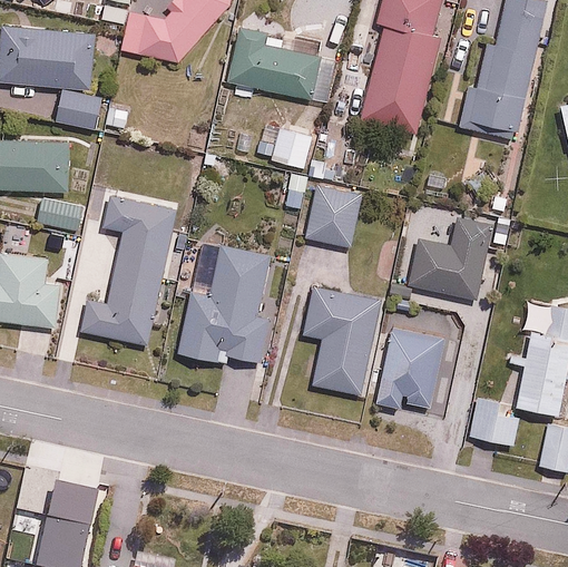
[(180,0),(166,17),(127,13),(128,7),(103,5),(101,22),(123,25),(119,59),(180,65),(231,11),(231,0),(180,0)]
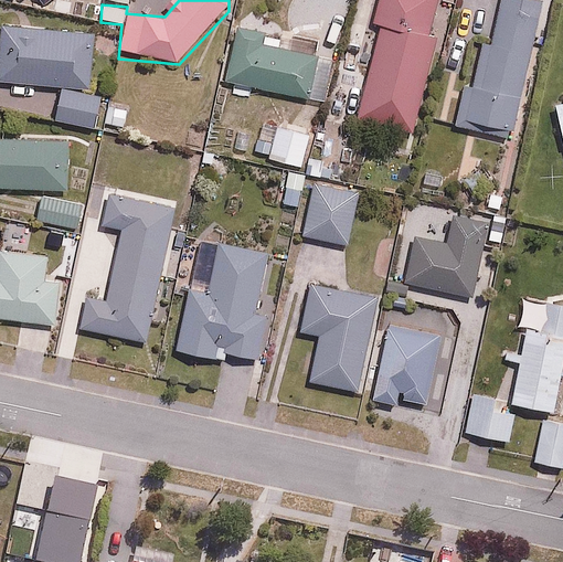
[(359,123),(414,135),(436,38),(427,35),(435,0),(378,0),(372,24),(381,27),(359,123)]
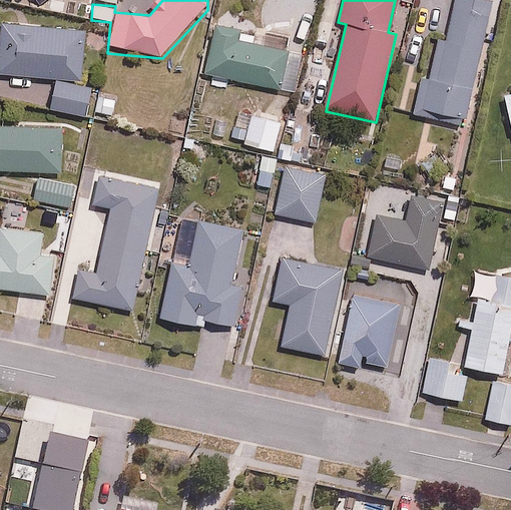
[(493,3),(481,0),(432,0),(425,34),(440,37),(421,116),(464,126),(493,3)]
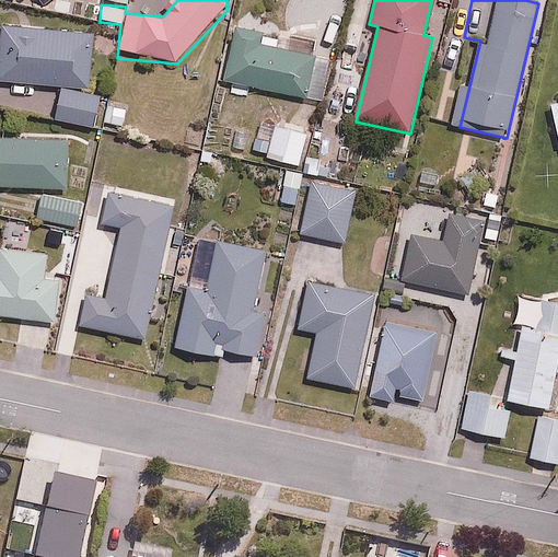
[(94,34),(0,26),(0,81),(90,89),(94,34)]
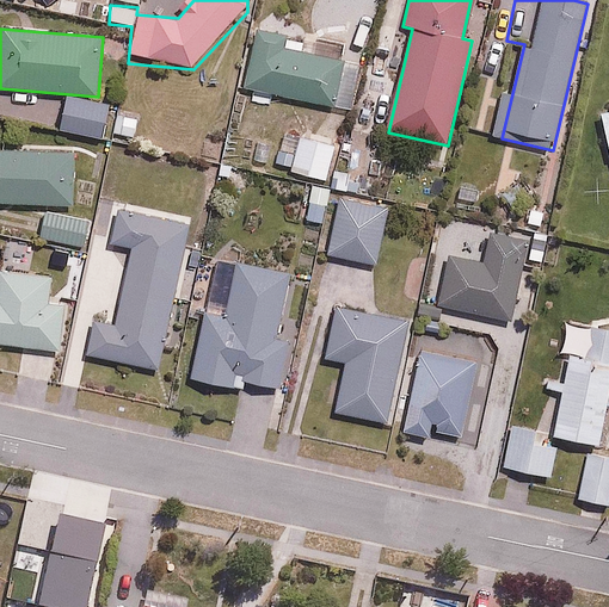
[(282,51),(285,36),(254,31),(245,87),(338,104),(345,62),(282,51)]
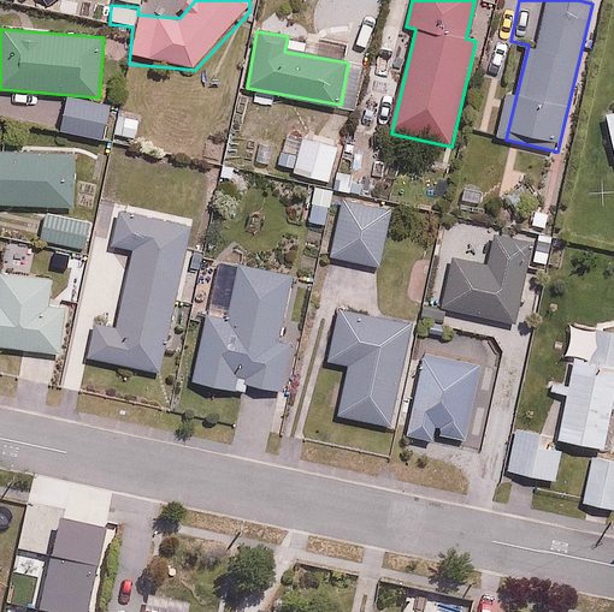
[(111,107),(66,99),(60,131),(105,140),(111,107)]
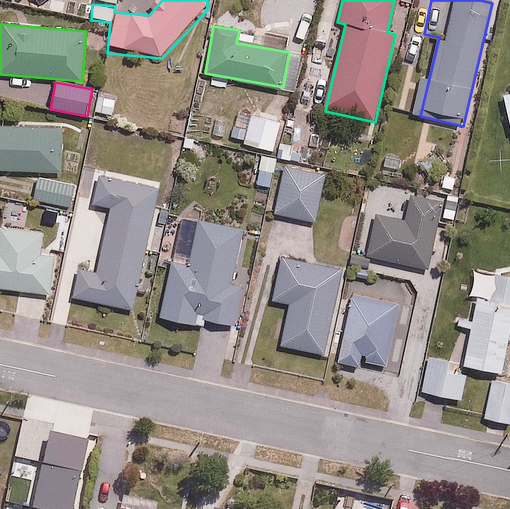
[(509,89),(501,92),(509,127),(509,89)]
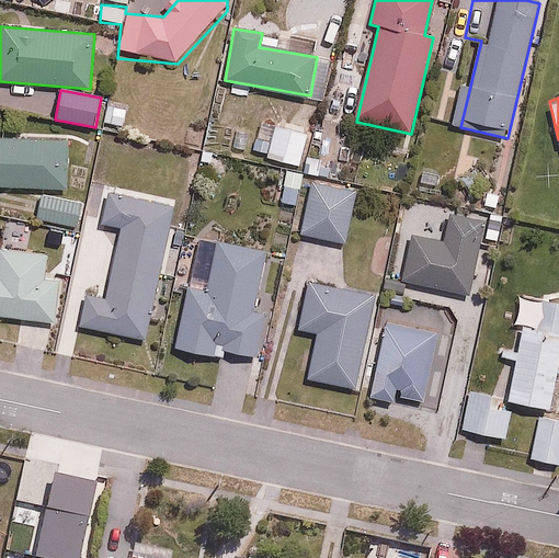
[(300,168),(307,132),(273,125),(266,161),(300,168)]
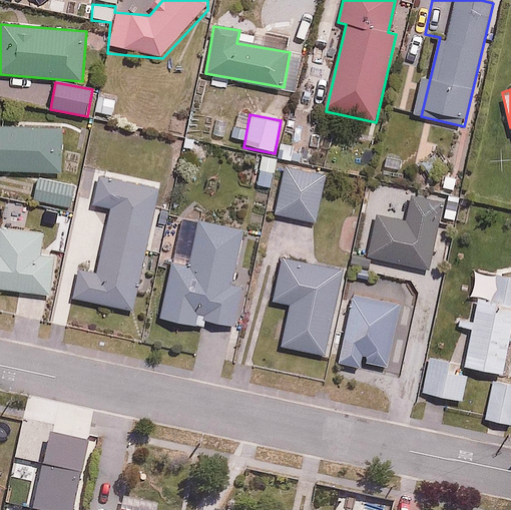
[(0,170),(62,172),(63,129),(0,128),(0,170)]
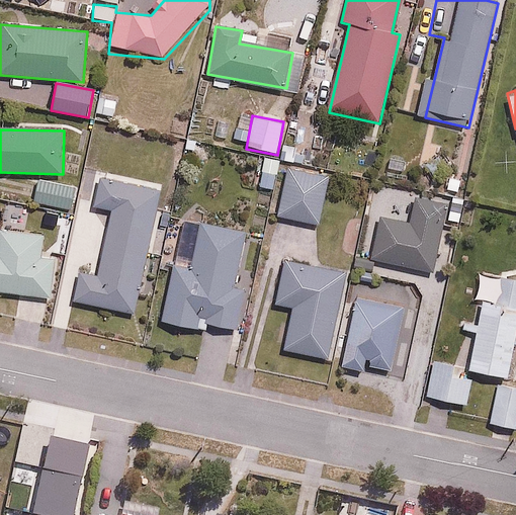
[(319,225),(328,175),(282,167),(273,217),(319,225)]
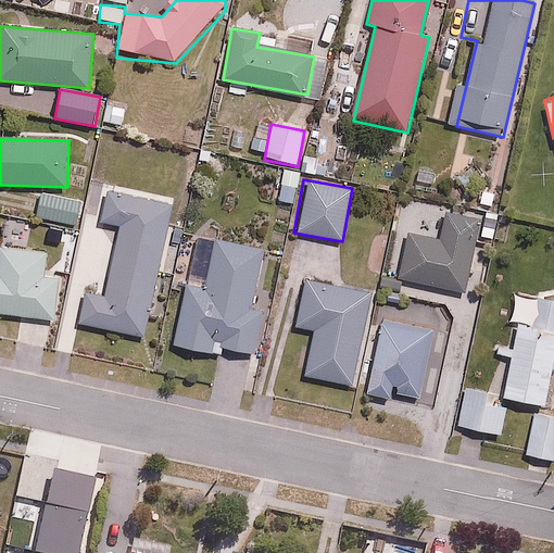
[(101,222),(124,227),(109,297),(85,291),(78,324),(146,339),(176,204),(108,189),(101,222)]
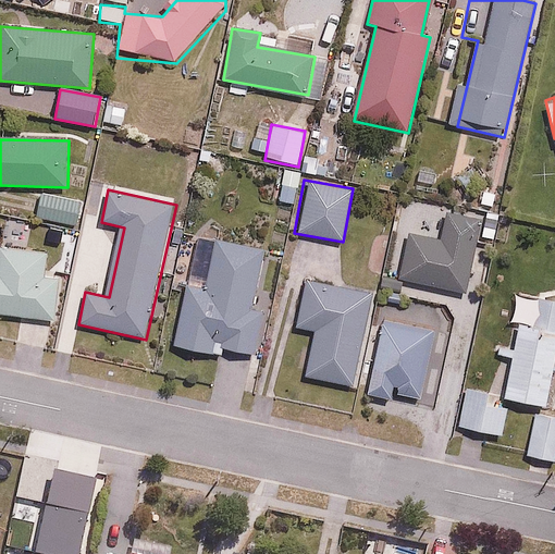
[(79,200),(40,194),(37,221),(75,226),(79,200)]
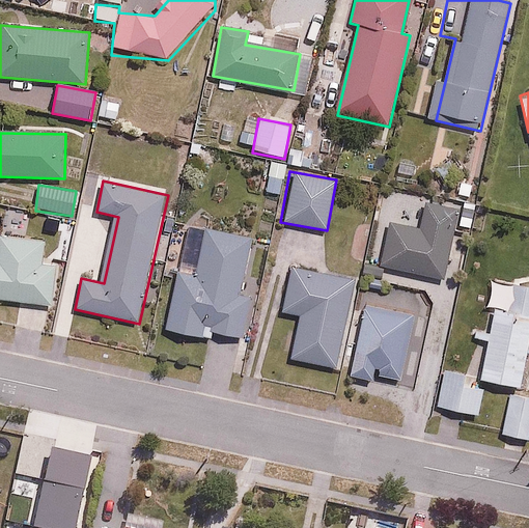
[(448,285),(456,209),(426,205),(424,225),(388,222),(382,279),(448,285)]
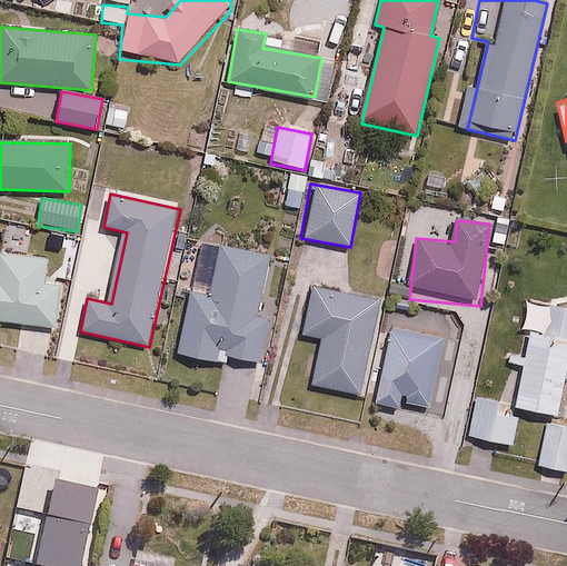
[(226,357),(262,361),(269,315),(259,314),(267,256),(220,249),(214,295),(189,291),(181,356),(225,361),(226,357)]
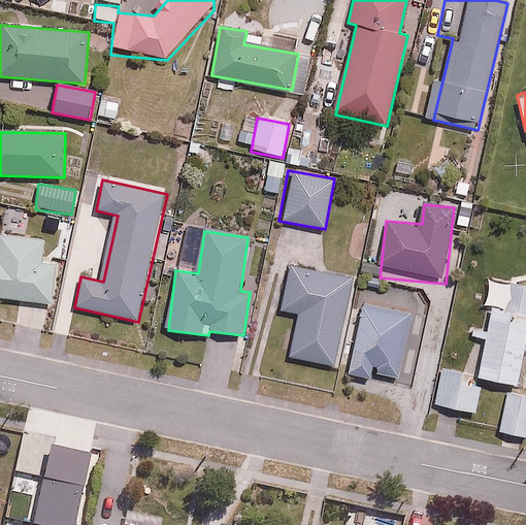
[(43,240),(0,236),(0,296),(52,301),(55,263),(41,262),(43,240)]
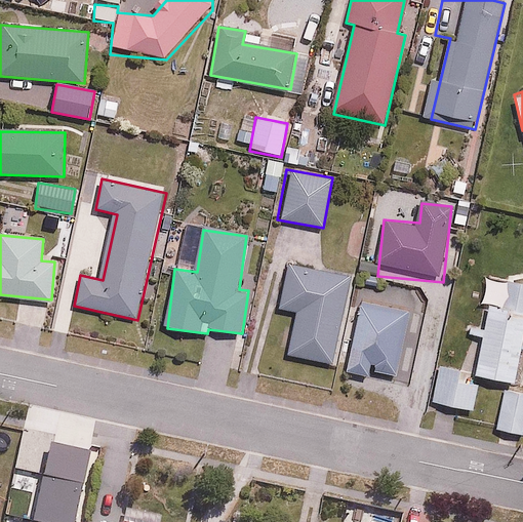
[(350,275),(285,264),(278,308),(297,312),(289,356),(333,364),(350,275)]
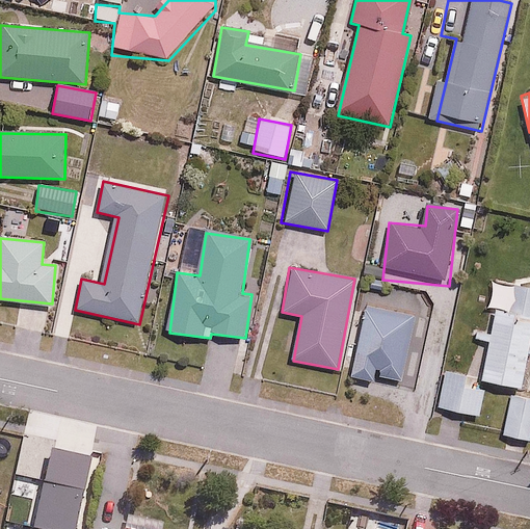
[(529,347),(529,285),(513,283),(508,310),(495,307),(481,381),(523,389),(529,347)]
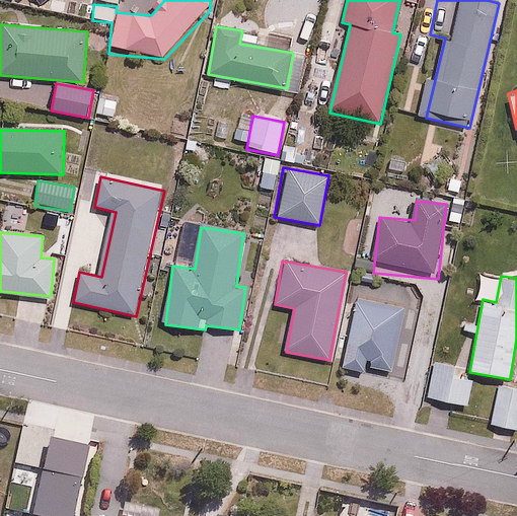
[(356,297),(342,367),(365,371),(366,367),(391,371),(403,307),(356,297)]
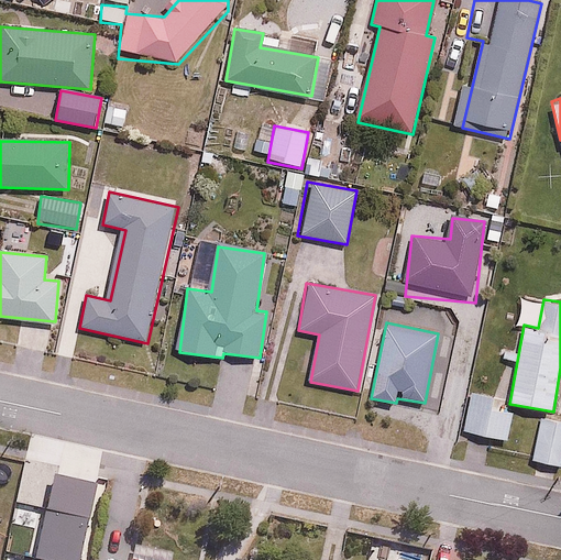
[(506,439),(512,407),(472,399),(465,431),(506,439)]
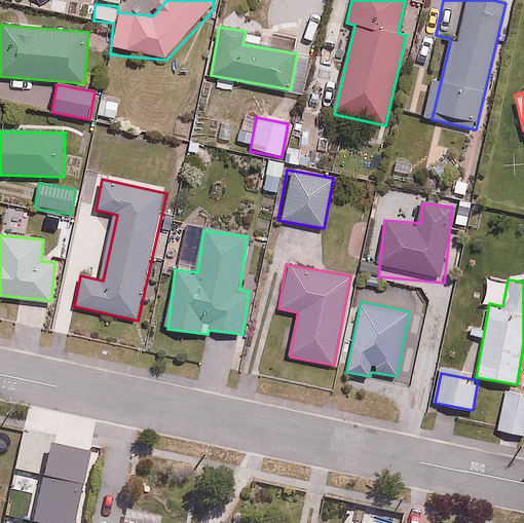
[(523,437),(523,396),(506,393),(499,433),(523,437)]
